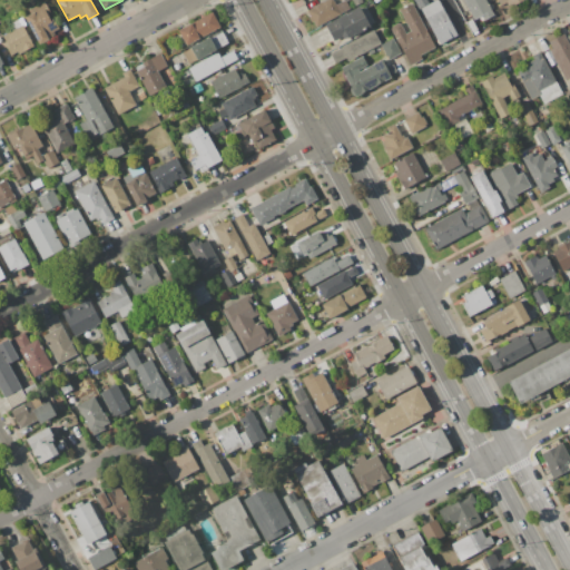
[(307,9),(326,0),(333,0),(335,5),(346,0),(350,8),(345,10),(346,12),(316,27),(307,9)]
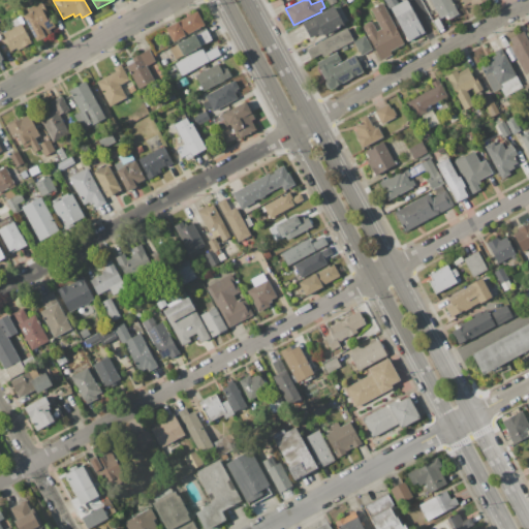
[(384,0),(397,0),(399,2),(403,0),(408,0),(425,33),(408,41),(391,7),(390,8),(384,0)]
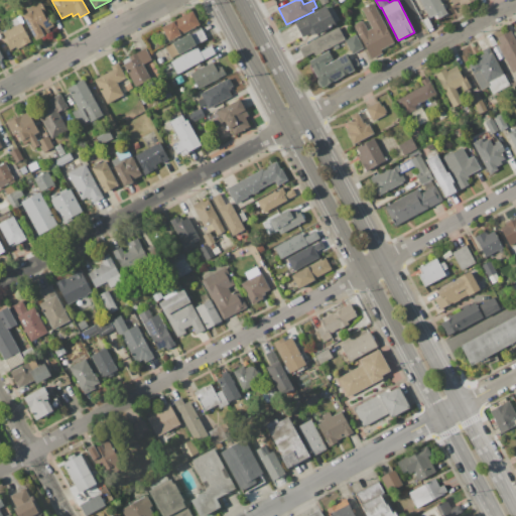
[(420,0),(439,0),(447,15),(438,20),(435,14),(429,17),(420,0)]
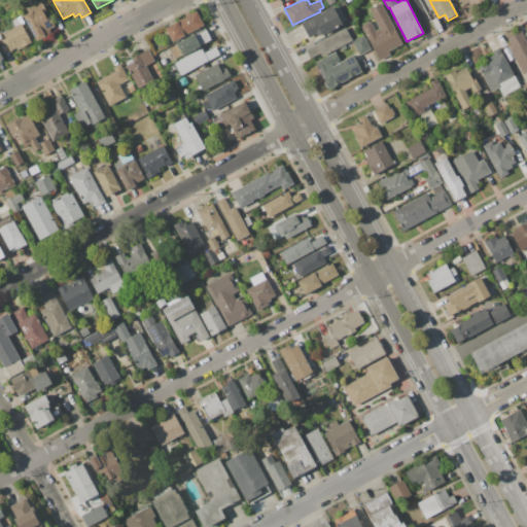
[(458,0),(463,8),(480,0),(458,0)]
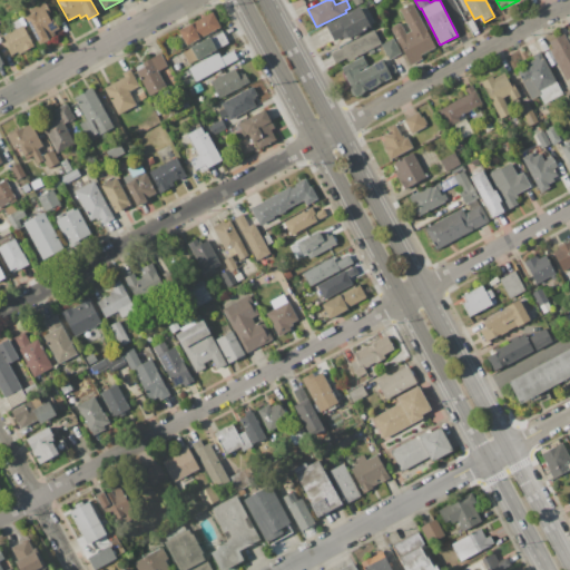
[(28,9),(45,1),(48,9),(46,10),(51,21),(55,20),(58,29),(47,35),(50,39),(38,46),(23,16),(30,13),(28,9)]
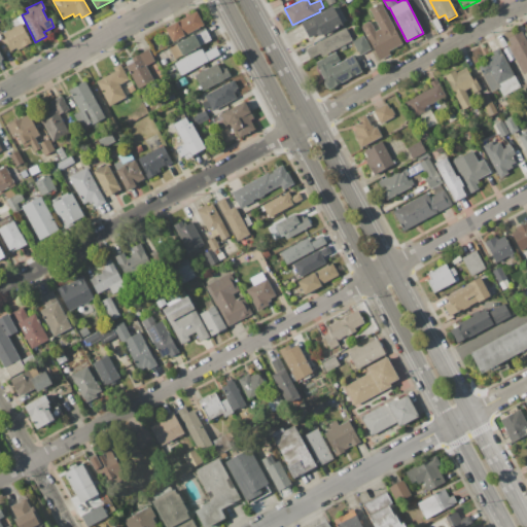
[(381,2),(402,43),(388,50),(390,55),(378,61),(360,27),(362,24),(367,21),(371,22),(376,31),(380,29),(370,8),(381,2)]
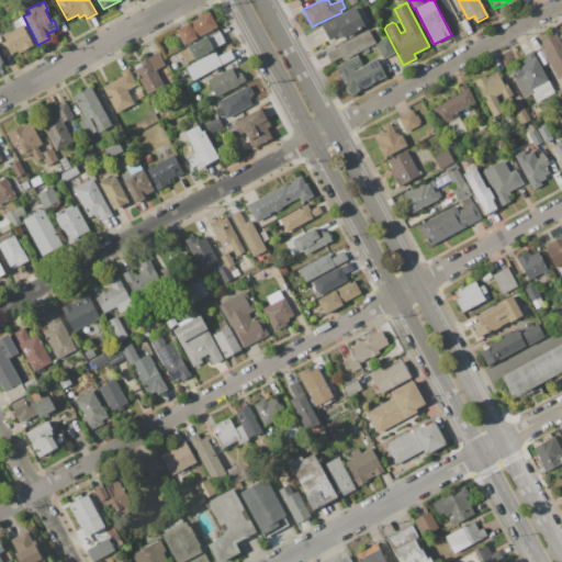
[(321,24),(353,7),(362,22),(359,24),(360,29),(340,38),(338,35),(329,40),(321,24)]
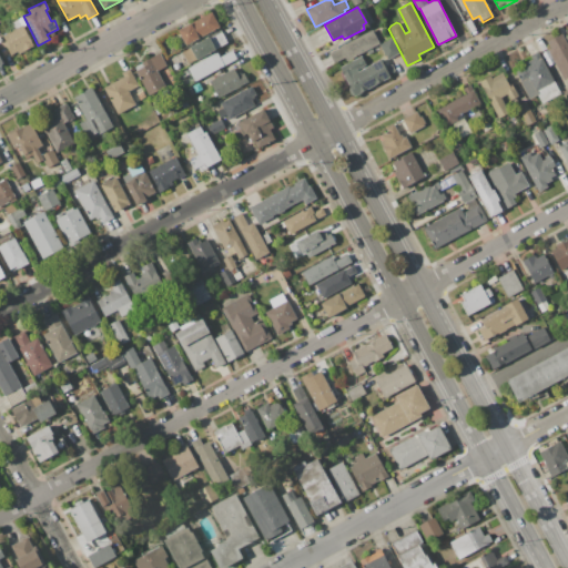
[(178,29),(212,11),(220,28),(186,46),(178,29)]
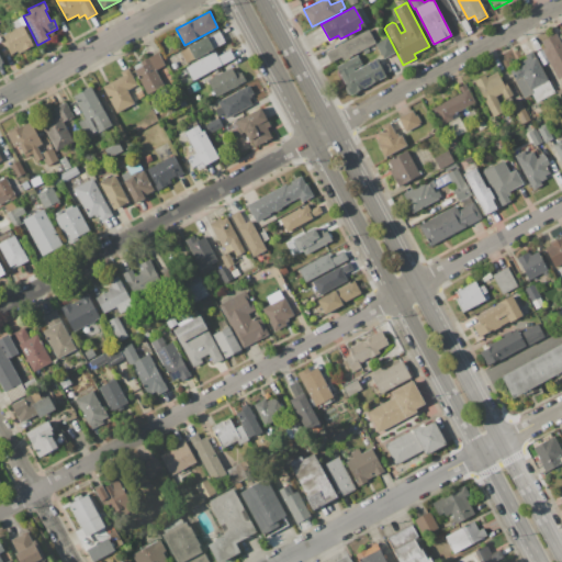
[(19,19),(33,45),(19,54),(17,52),(11,55),(3,42),(7,41),(3,34),(13,29),(10,23),(19,19)]
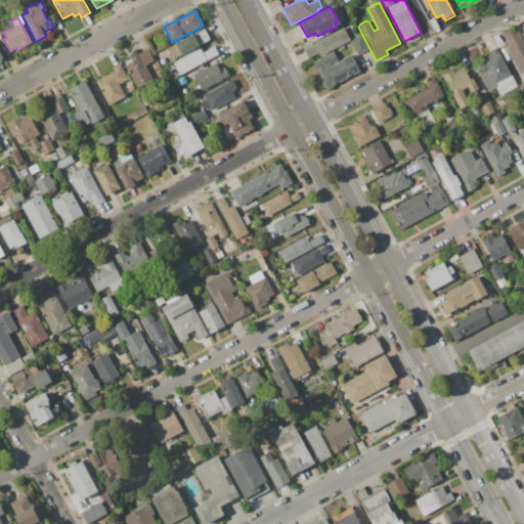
[(169,48),(204,28),(210,39),(175,59),(169,48)]
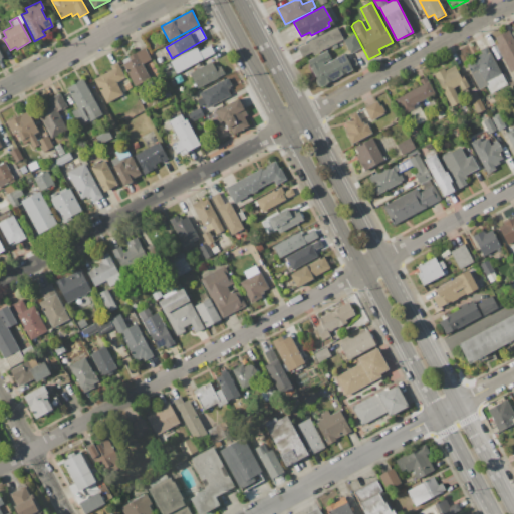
[(298,48),(337,27),(343,39),(313,55),(312,52),(302,57),(298,48)]
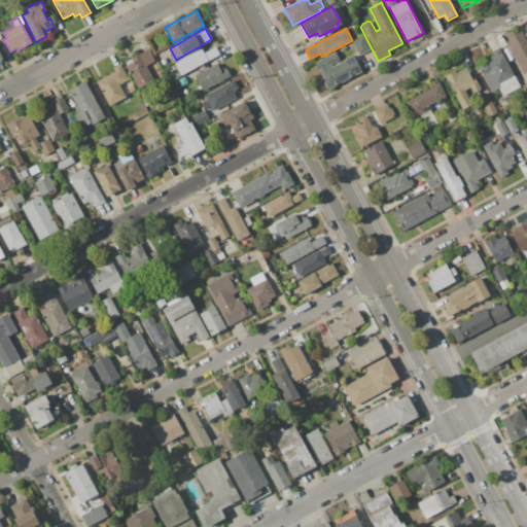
[(522,31),(526,41),(526,73),(524,75),(508,46),(512,44),(508,39),(522,31)]
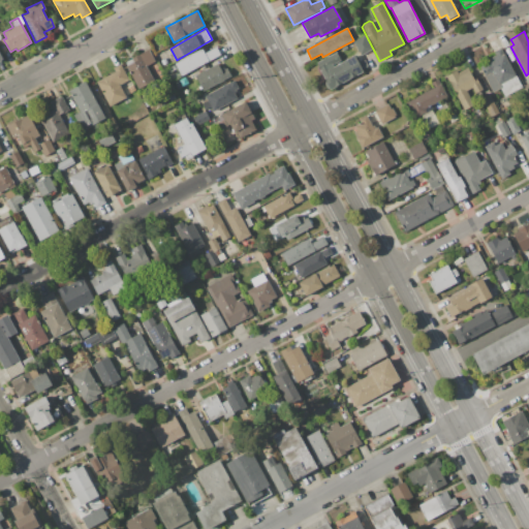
[(352,41),(365,35),(372,50),(361,56),(352,41)]
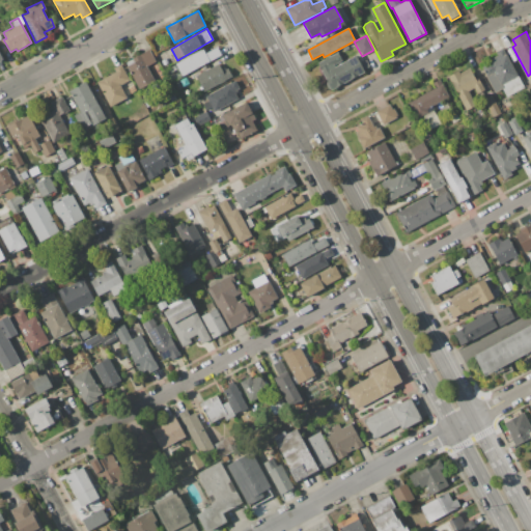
[(183,77),(175,63),(204,48),(206,53),(218,47),(222,55),(183,77)]
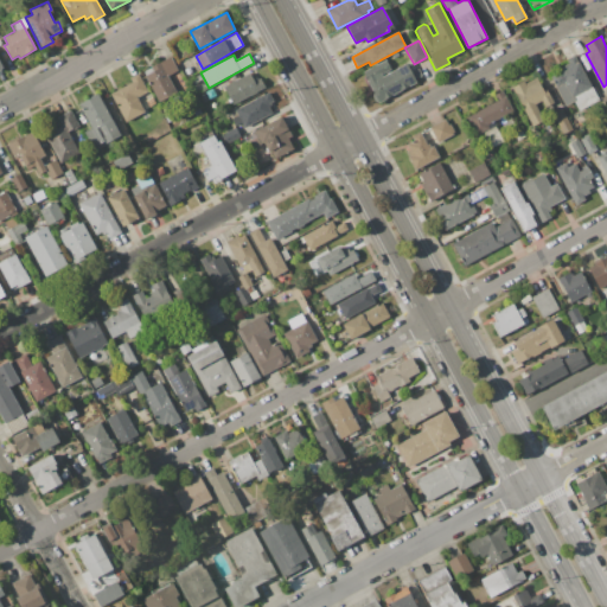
[(575,55),(600,100),(580,110),(575,101),(567,106),(551,77),(561,72),(558,69),(569,63),(567,59),(575,55)]
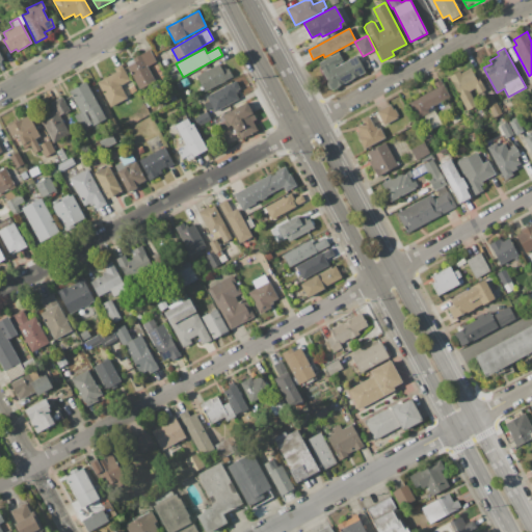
[(126,62),(150,49),(157,61),(148,67),(156,81),(140,89),(126,62)]
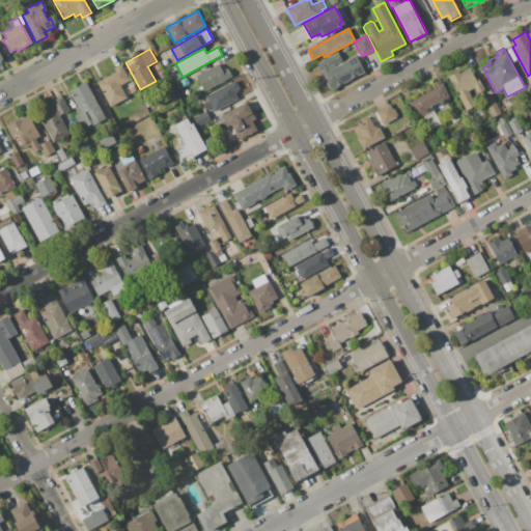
[(317,63),(338,52),(342,60),(334,65),(335,66),(356,55),(365,71),(333,89),(330,88),(328,87),(328,84),(328,81),(317,63)]
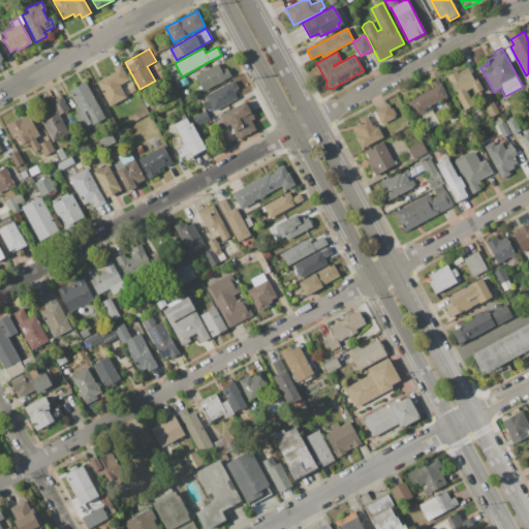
[(195,75),(218,63),(221,69),(226,67),(231,75),(204,91),(195,75)]
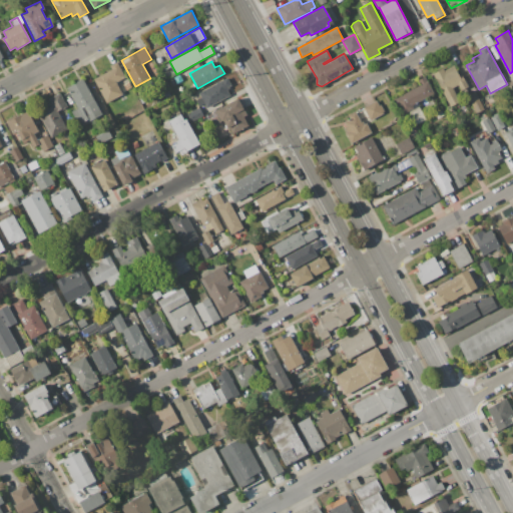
[(94,79),(111,70),(109,66),(117,62),(125,78),(116,82),(122,95),(106,103),(94,79)]
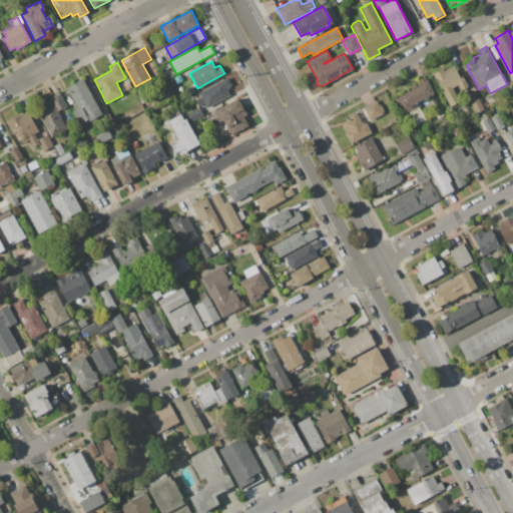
[(433,73),(444,68),(445,70),(454,65),(459,74),(461,73),(468,85),(459,89),(457,85),(452,88),(460,101),(450,106),(433,73)]
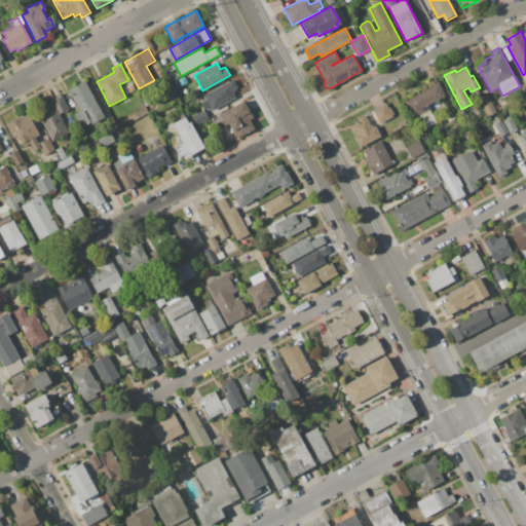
[(178,88),(175,83),(187,77),(189,82),(178,88)]
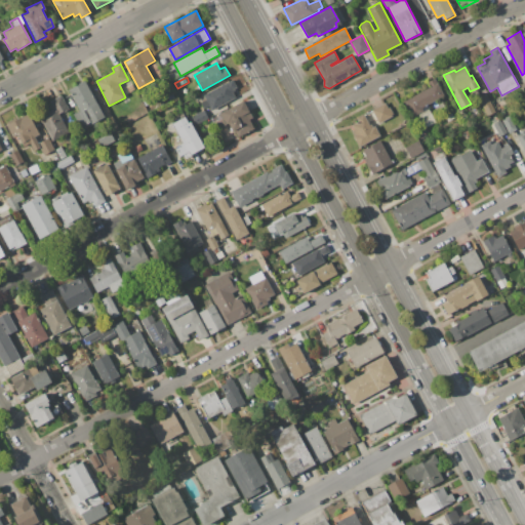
[(403,101),(430,87),(428,82),(435,78),(444,95),(422,107),(425,111),(412,117),(403,101)]
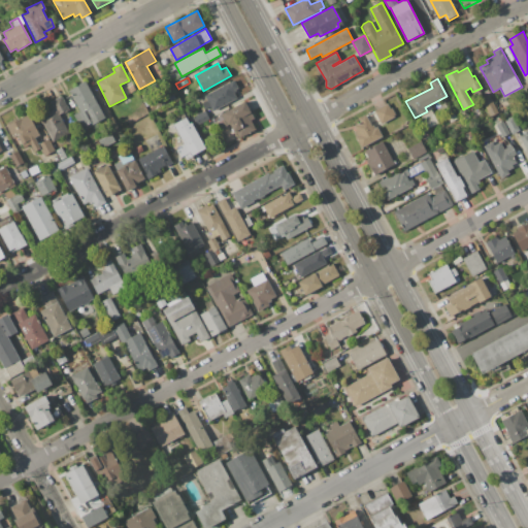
[(204,96),(234,79),(238,88),(235,89),(236,92),(234,93),(237,97),(212,110),(210,106),(205,109),(202,103),(207,101),(204,96)]
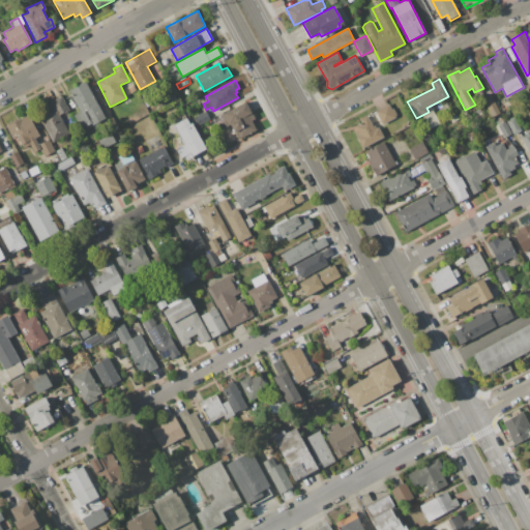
[(86,81),(105,117),(87,126),(68,90),(86,81)]
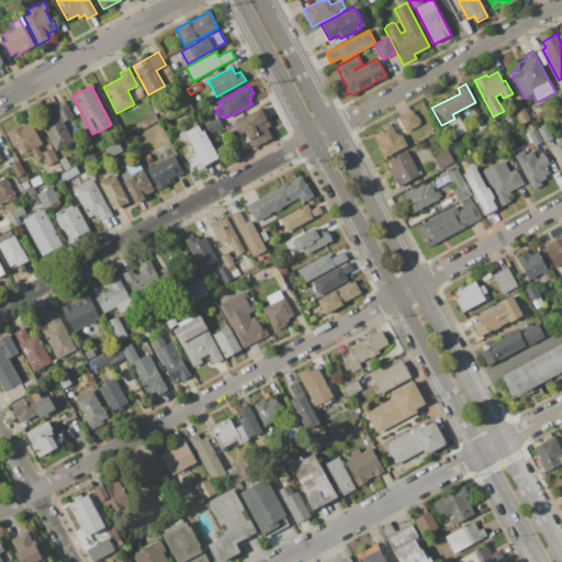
[(135,92),(141,89),(145,96),(138,99),(135,92)]
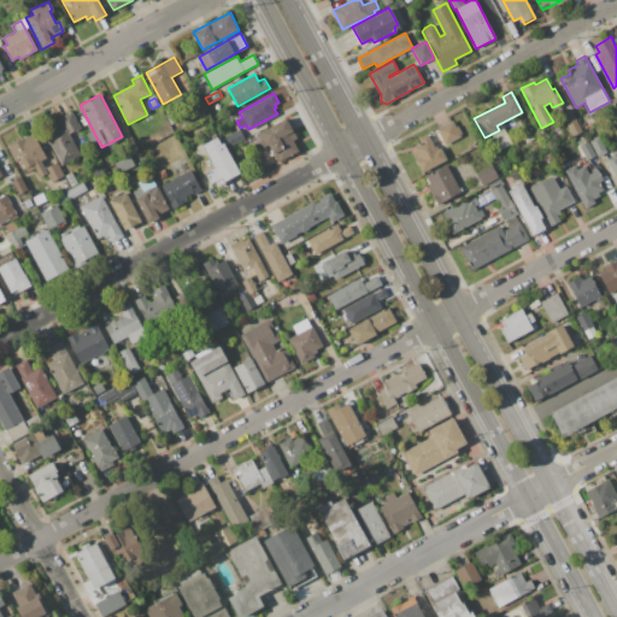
[(568,110),(571,107),(582,131),(577,134),(568,110)]
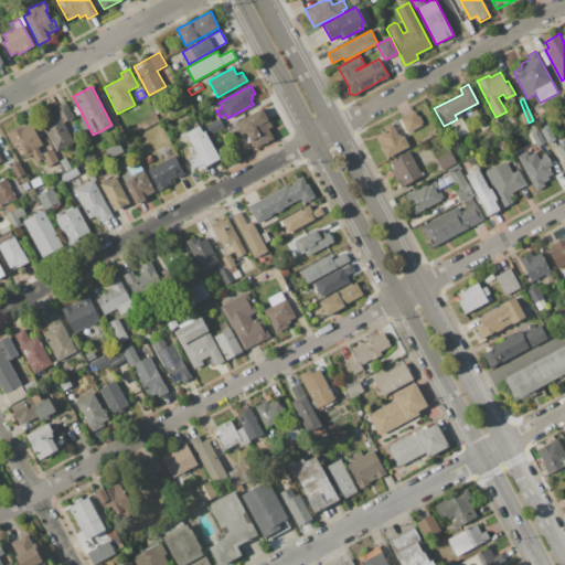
[(42,125),(59,116),(54,109),(66,103),(73,117),(64,123),(74,142),(56,151),(42,125)]
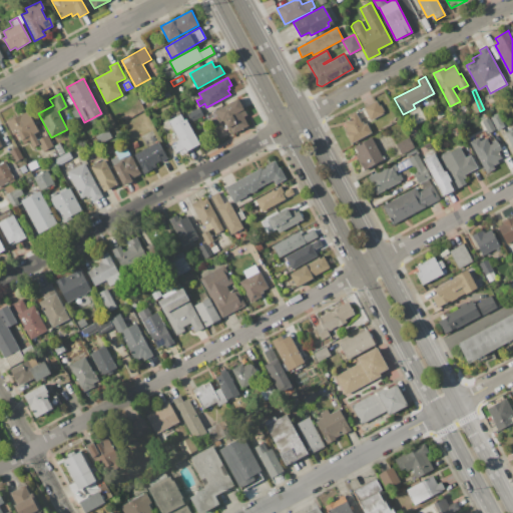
[(214,110),(238,98),(246,116),(244,117),(248,125),(232,133),(229,127),(227,128),(222,120),(220,121),(214,110)]
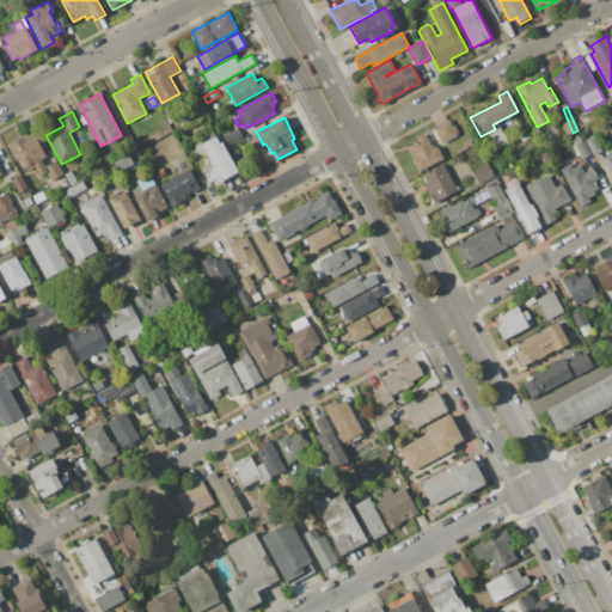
[(434,128),(448,120),(452,126),(454,124),(458,132),(456,133),(458,135),(442,144),(434,128)]
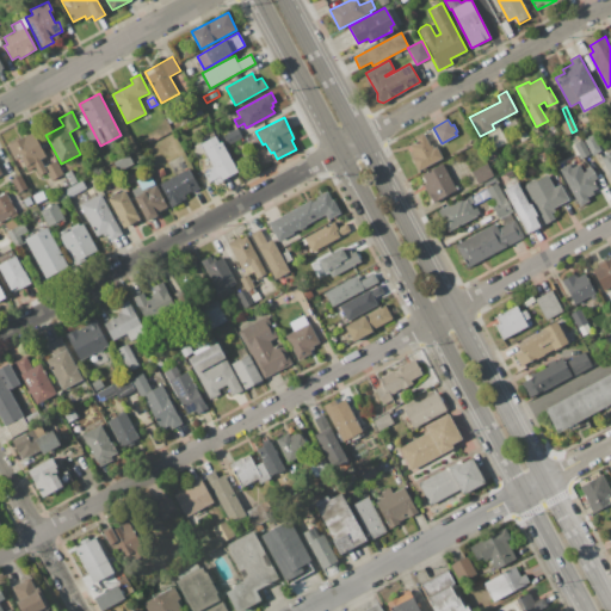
[(223,136),(239,128),(242,137),(228,144),(223,136)]
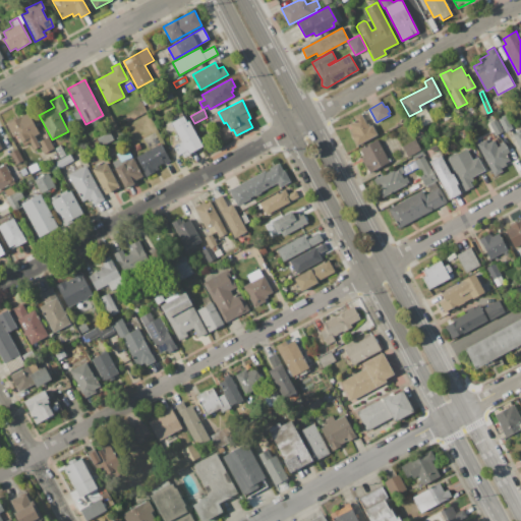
[(27,112),(40,133),(35,135),(39,141),(48,136),(55,148),(44,154),(40,147),(34,150),(31,142),(24,146),(17,134),(13,136),(6,124),(27,112)]
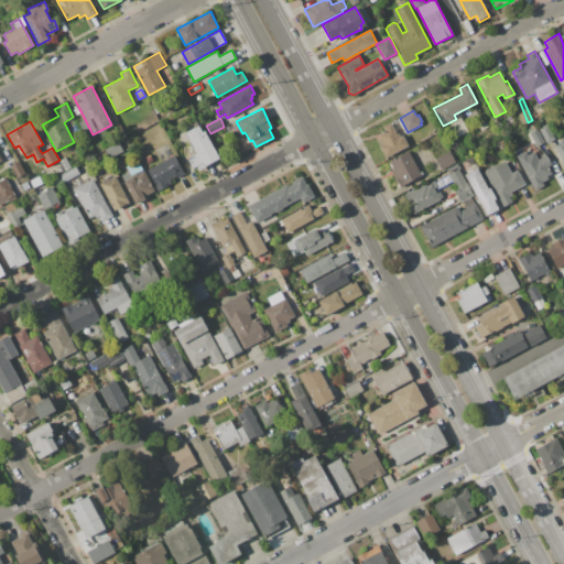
[(378,136),(386,131),(382,127),(392,121),(398,133),(399,133),(401,137),(404,134),(409,144),(386,156),(377,140),(380,139),(378,136)]
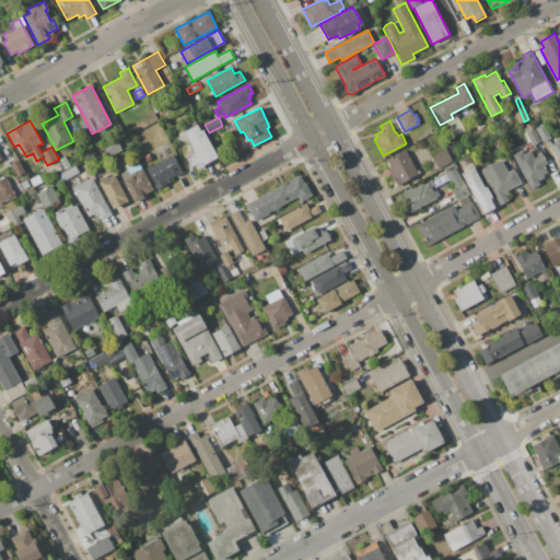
[(536,127),(544,124),(550,138),(543,142),(536,127)]
